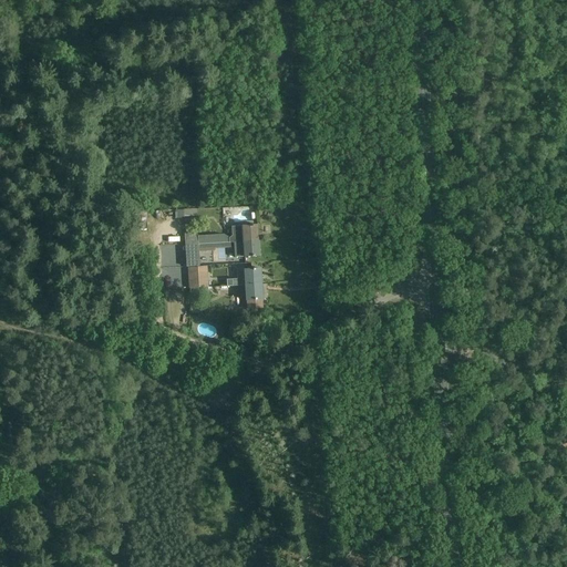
[(186,227),(197,223),(194,214),(183,217),(186,227)]
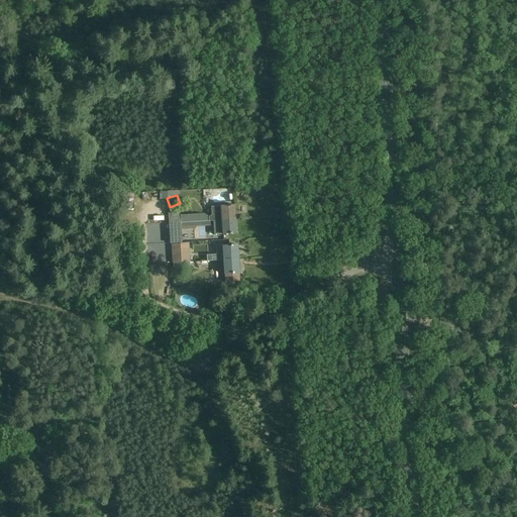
[(203,214),(180,216),(181,223),(210,221),(213,221),(235,220),(234,205),(211,207),(211,215),(209,217),(203,214)]
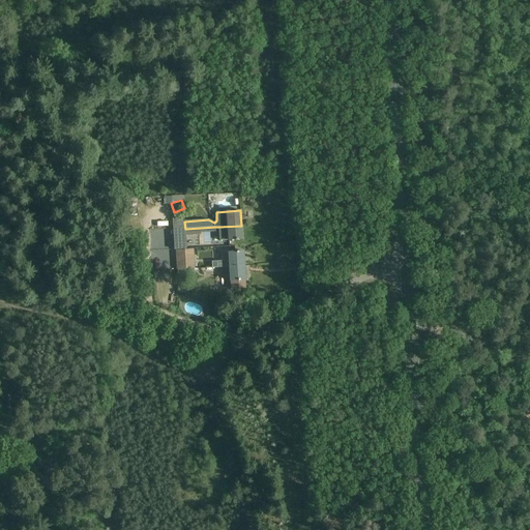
[(184,216),(172,217),(173,230),(185,229),(184,222),(184,216)]
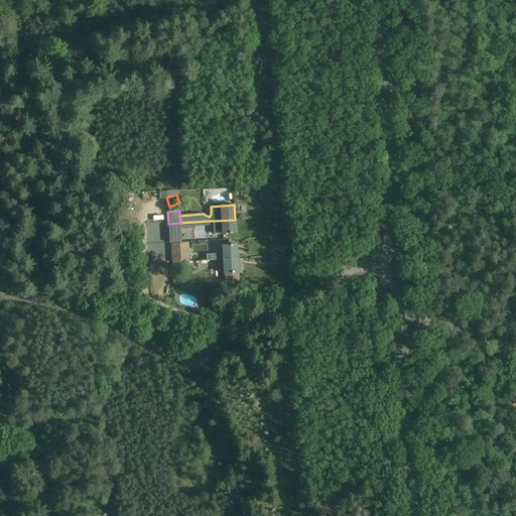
[(236,234),(235,220),(213,221),(214,228),(213,228),(214,236),(236,234)]
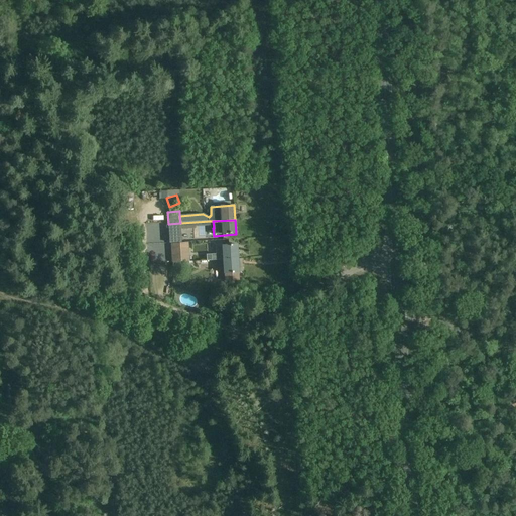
[(210,226),(210,221),(180,223),(168,224),(169,235),(181,235),(181,230),(195,229),(195,227),(210,226)]
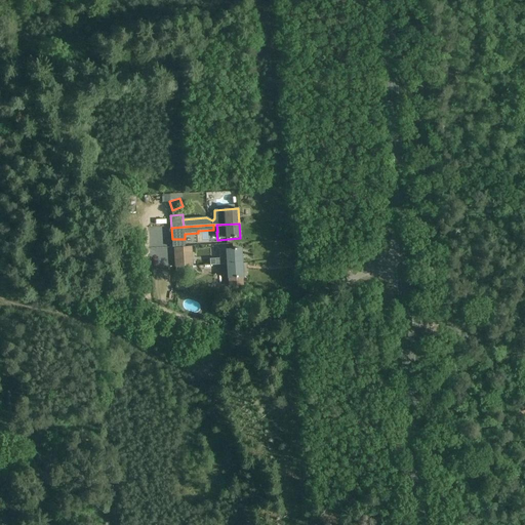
[(175,268),(193,267),(192,247),(173,248),(174,268),(175,268)]
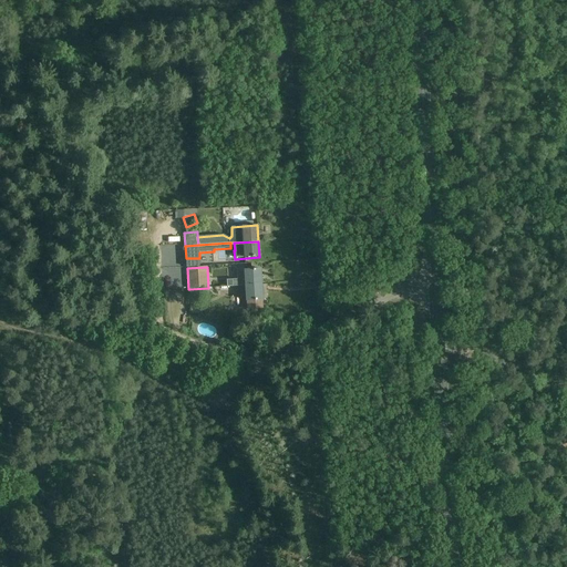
[(237,279),(233,279),(233,280),(233,287),(240,286),(261,285),(260,268),(245,269),(245,268),(237,269),(237,279)]
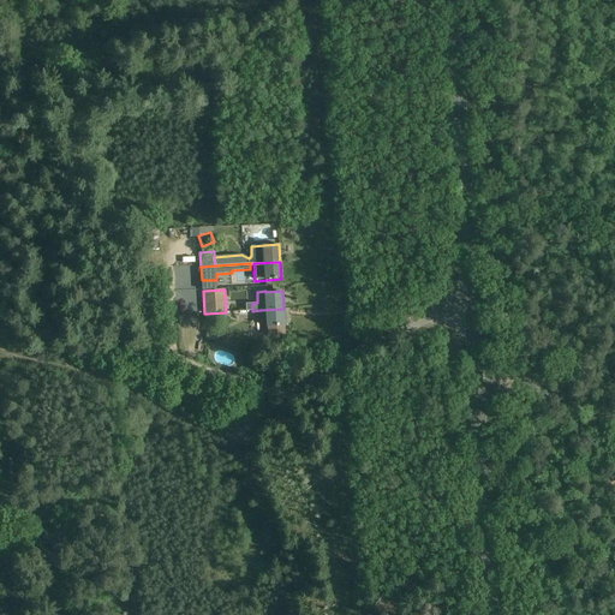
[(285,326),(284,309),(261,310),(261,318),(267,318),(268,336),(286,335),(285,326)]
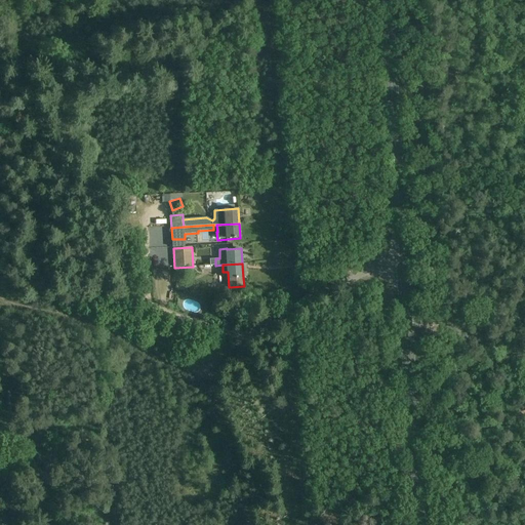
[(193,272),(193,267),(175,268),(176,282),(187,282),(186,272),(193,272)]
